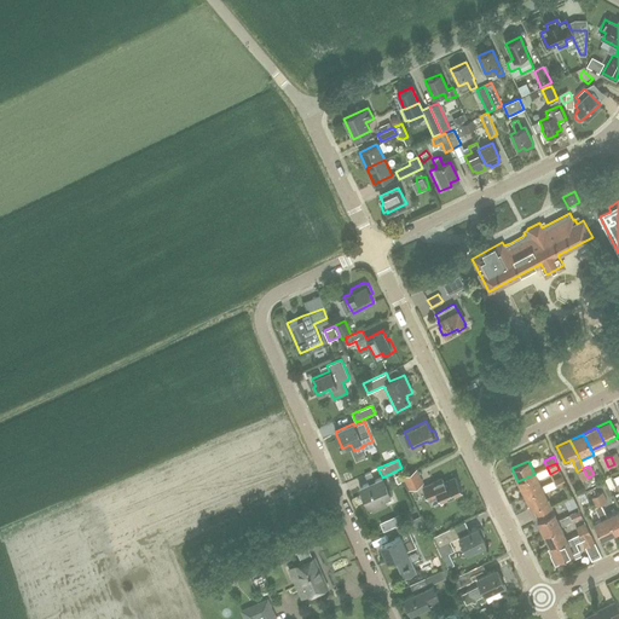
[(586,486),(591,484),(583,468),(577,472),(582,481),(583,480),(586,486)]
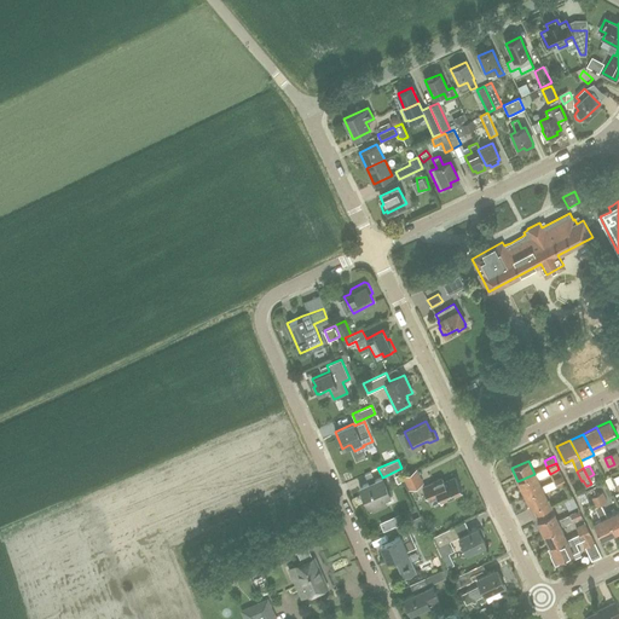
[(417,469),(404,475),(410,490),(423,482),(417,469)]
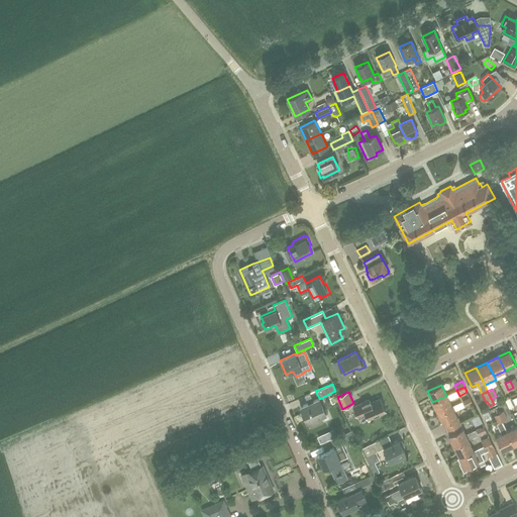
[(451,406),(446,396),(432,402),(437,413),(451,406)]
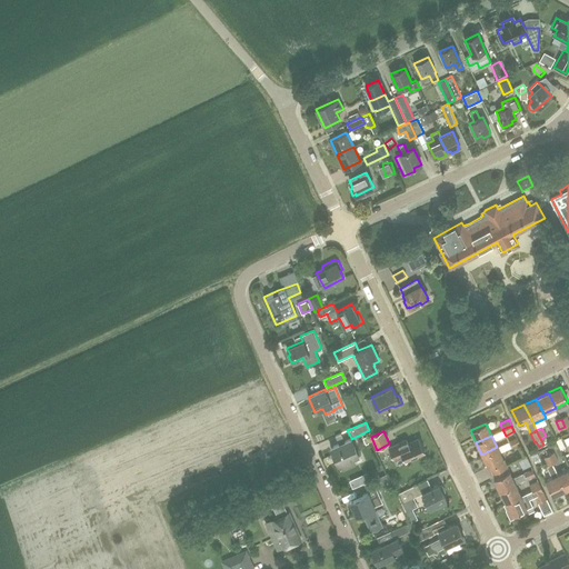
[(493,472),(506,466),(503,460),(499,452),(520,442),(517,437),(497,447),(481,455),(488,468),(490,467),(493,472)]
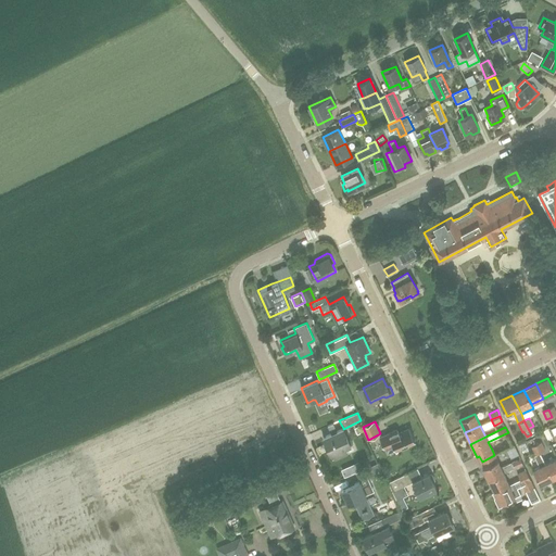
[(331,433),(323,437),(330,454),(332,458),(335,457),(335,458),(346,453),(344,447),(351,445),(343,429),(343,428),(337,431),(331,433)]
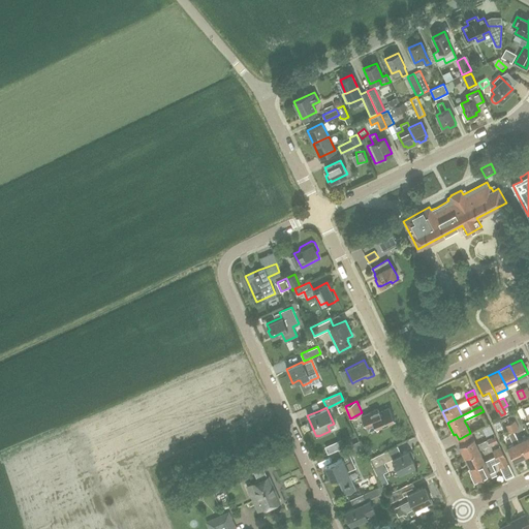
[(377,408),(362,415),(366,426),(368,432),(377,428),(380,427),(394,421),(393,419),(395,418),(392,412),(391,413),(389,408),(380,411),(378,412),(377,408)]
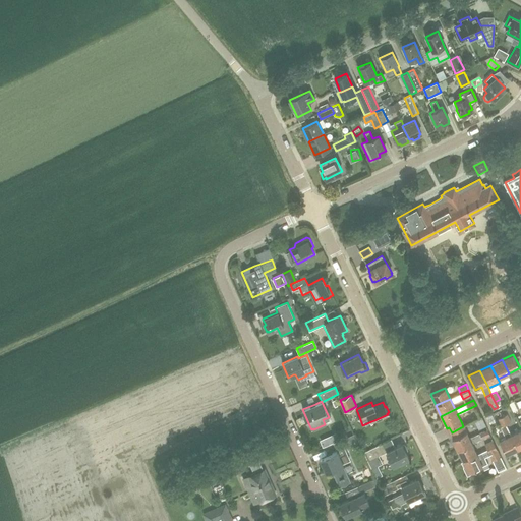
[(502,416),(506,424),(511,421),(507,414),(502,416)]
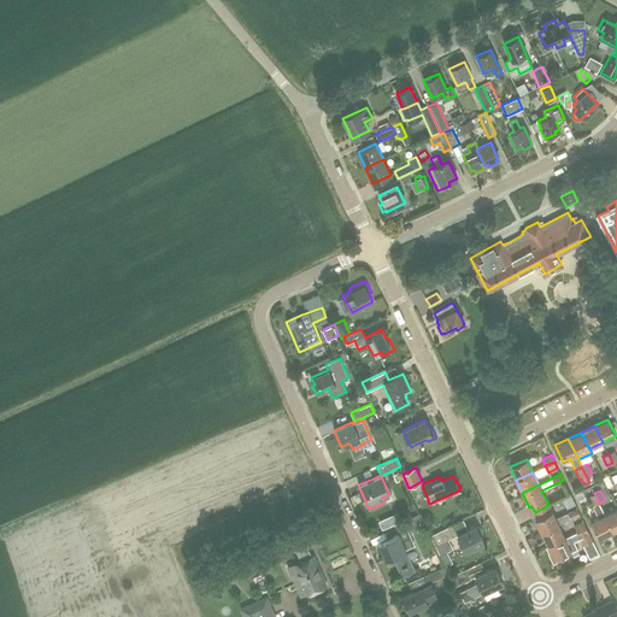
[(593,505),(599,503),(594,493),(588,495),(593,505)]
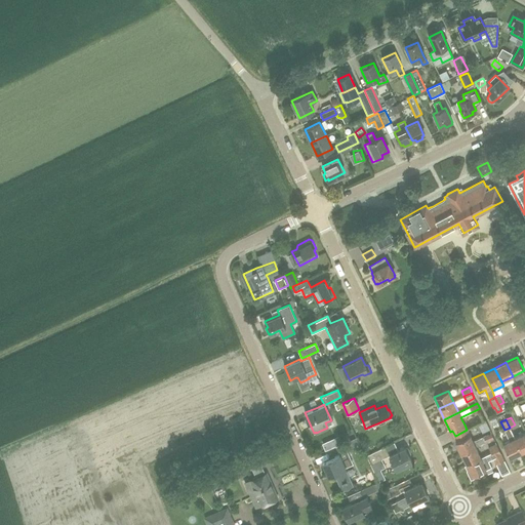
[(475,446),(476,447),(493,439),(490,433),(473,442),(467,430),(455,436),(457,441),(455,442),(460,453),(475,446)]
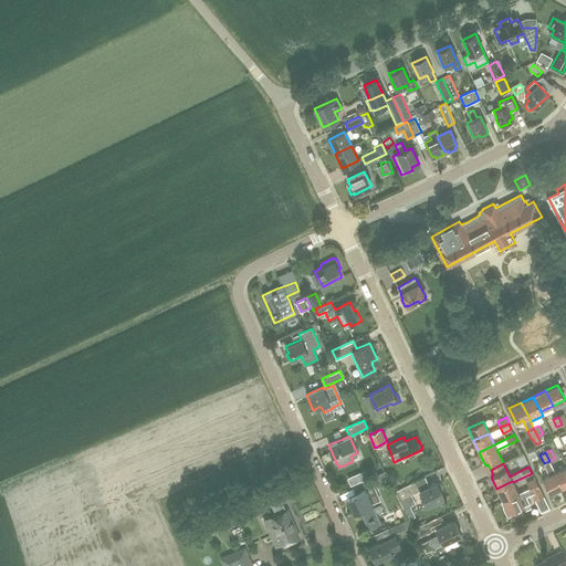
[(555,472),(551,463),(545,467),(549,475),(542,479),(549,494),(562,488),(555,472)]
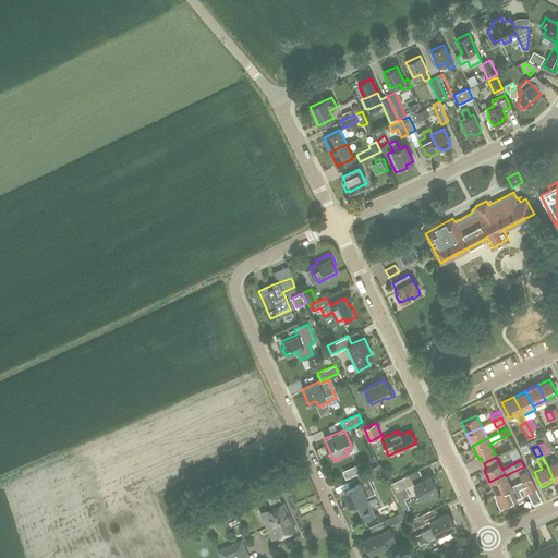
[(554,481),(557,478),(557,460),(547,465),(554,481)]
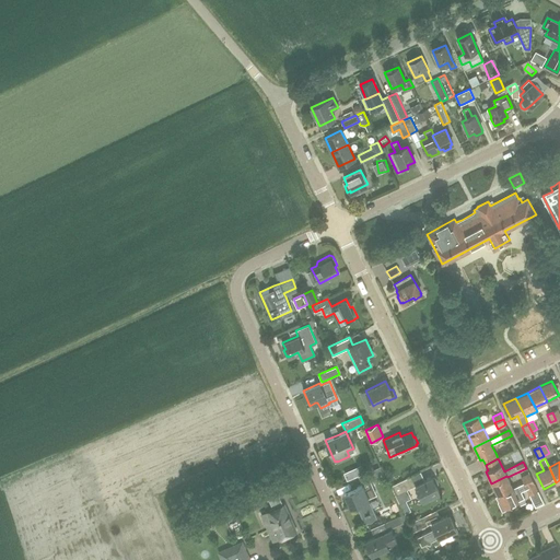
[(383,466),(359,477),(362,485),(363,487),(364,490),(371,488),(368,480),(371,479),(385,473),(383,466)]
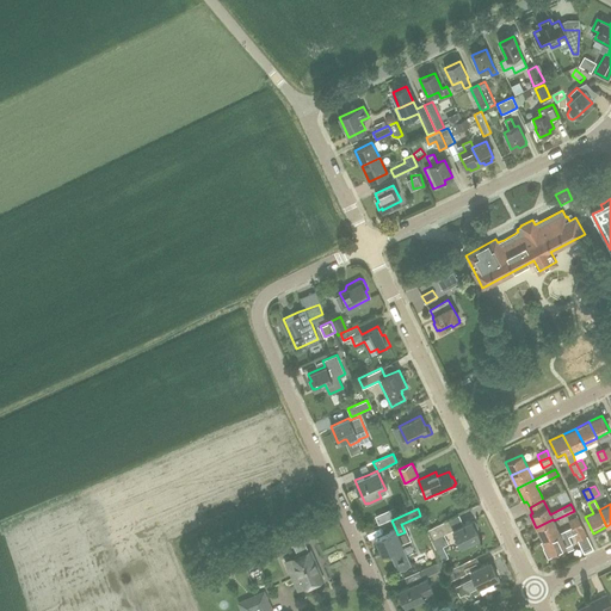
[(572,528),(581,523),(578,516),(568,520),(572,528)]
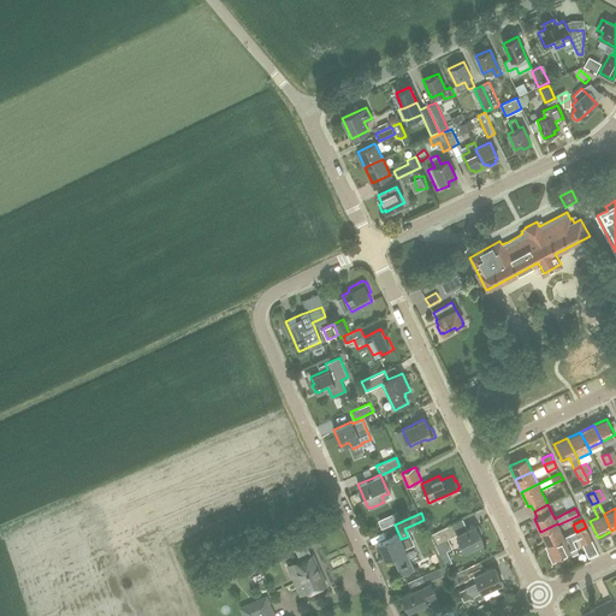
[(456,526),(458,532),(468,527),(466,521),(456,526)]
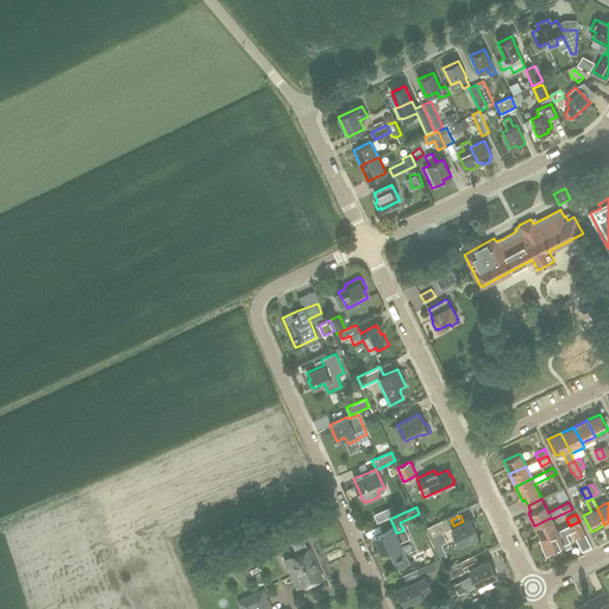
[(552,519),(551,518),(534,526),(541,539),(558,532),(552,519)]
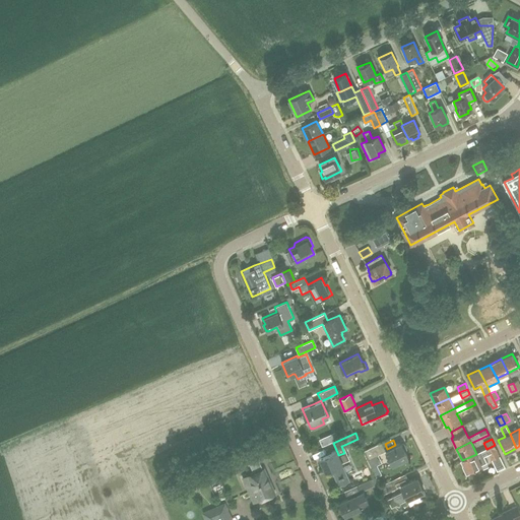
[(382,443),(364,451),(372,468),(377,465),(374,457),(378,455),(386,451),(382,443)]
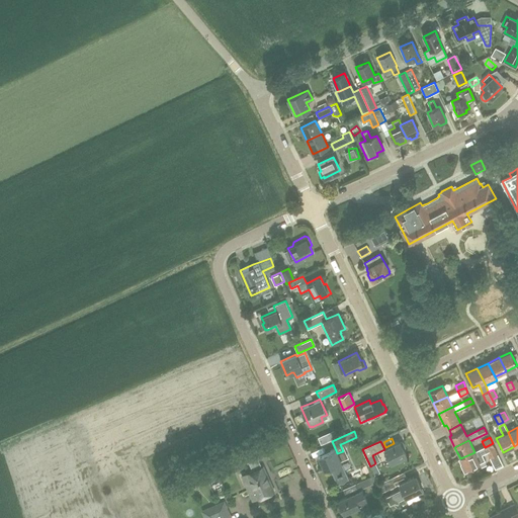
[(393,445),(384,449),(391,462),(407,455),(403,448),(405,448),(405,447),(403,442),(401,441),(400,442),(400,441),(393,445)]
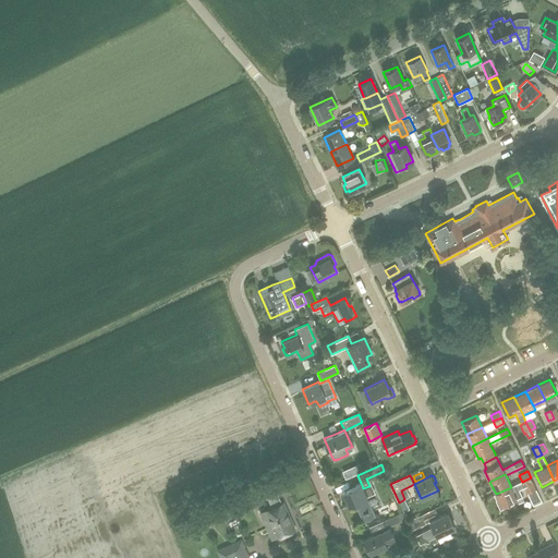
[(511,487),(496,494),(498,499),(496,500),(500,510),(510,506),(509,502),(517,499),(522,496),(519,489),(524,487),(528,493),(536,488),(531,477),(522,482),(511,487)]
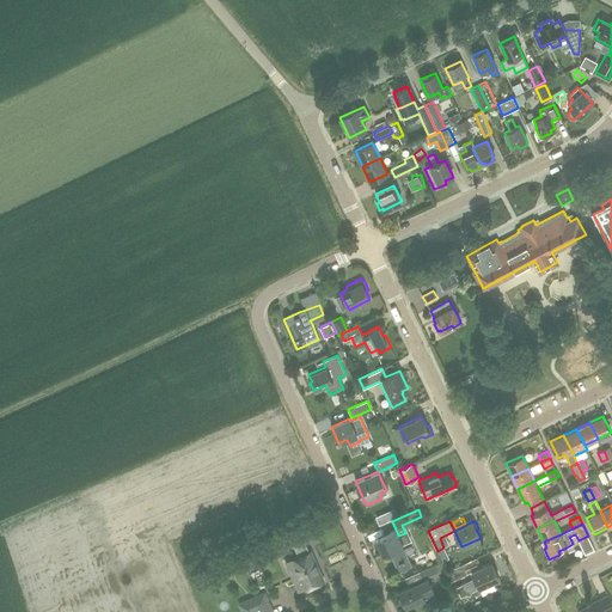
[(396,530),(375,539),(383,555),(391,551),(396,563),(399,562),(399,563),(404,561),(404,560),(407,558),(402,546),(403,545),(411,542),(407,532),(405,533),(398,536),(397,532),(396,530)]
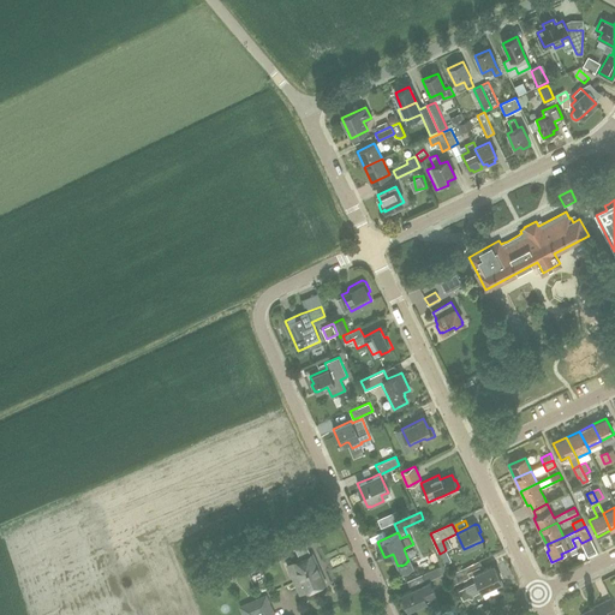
[(308,533),(292,542),(296,550),(297,550),(299,548),(304,557),(300,559),(297,560),(297,561),(300,569),(297,572),(305,592),(326,584),(321,572),(321,571),(320,572),(317,566),(318,566),(317,565),(312,554),(311,554),(306,545),(312,543),(308,533)]
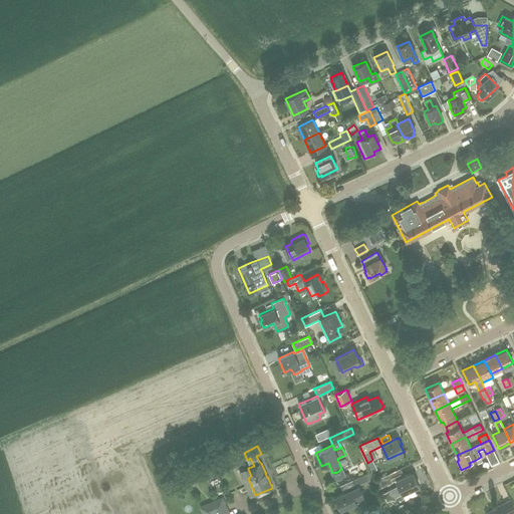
[(348,455),(340,459),(345,471),(354,467),(348,455)]
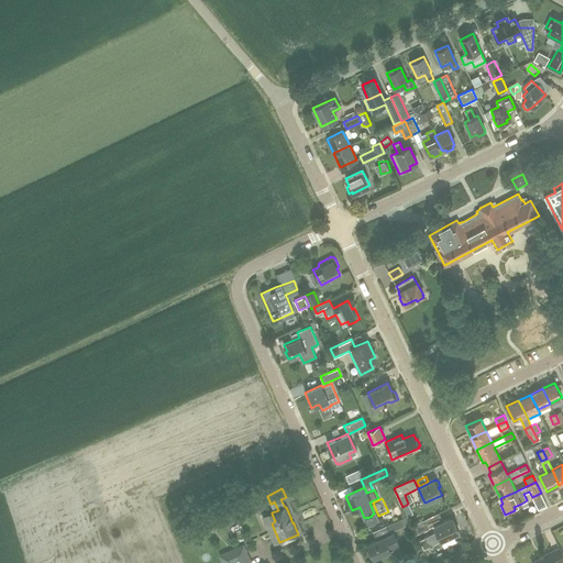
[(540,507),(542,512),(550,509),(548,504),(540,507)]
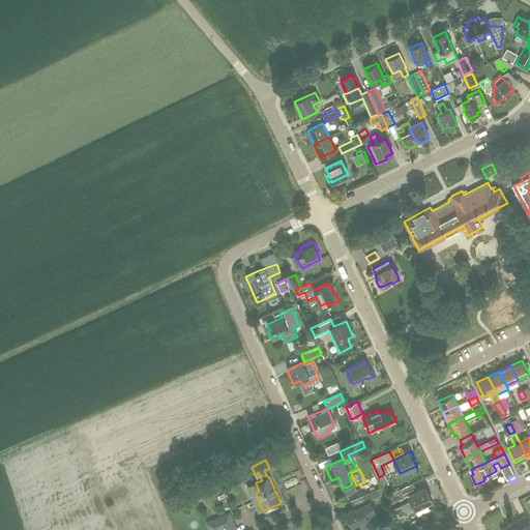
[(404,487),(387,494),(390,503),(408,495),(407,493),(404,487)]
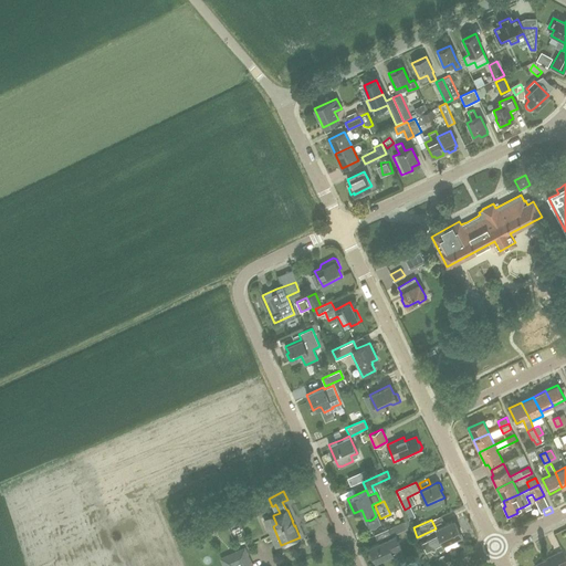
[(439,534),(421,542),(426,552),(431,548),(435,551),(436,546),(461,535),(453,520),(444,524),(444,522),(435,526),(436,528),(439,534)]
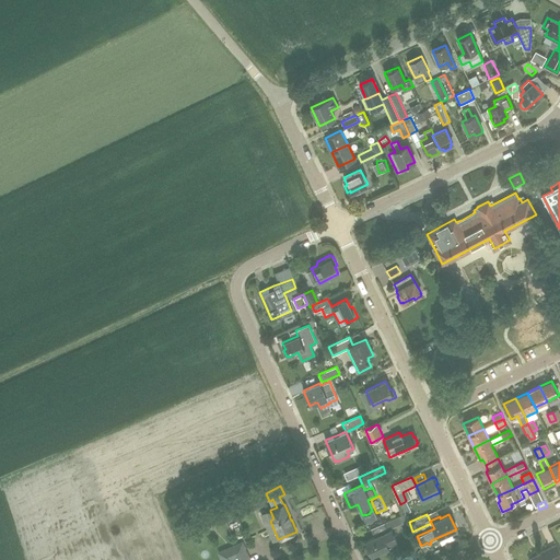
[(399,516),(385,523),(387,529),(400,524),(403,523),(399,516)]
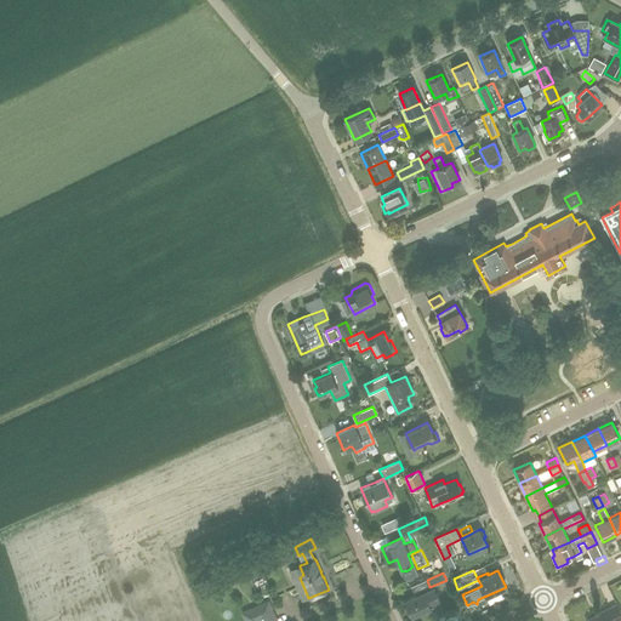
[(416,596),(405,600),(412,616),(414,615),(415,617),(423,614),(422,611),(431,608),(429,604),(440,600),(434,587),(431,588),(416,596)]
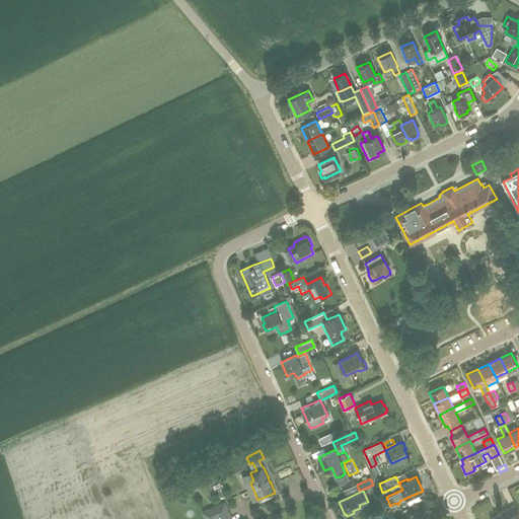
[(244,497),(239,500),(245,513),(250,511),(244,497)]
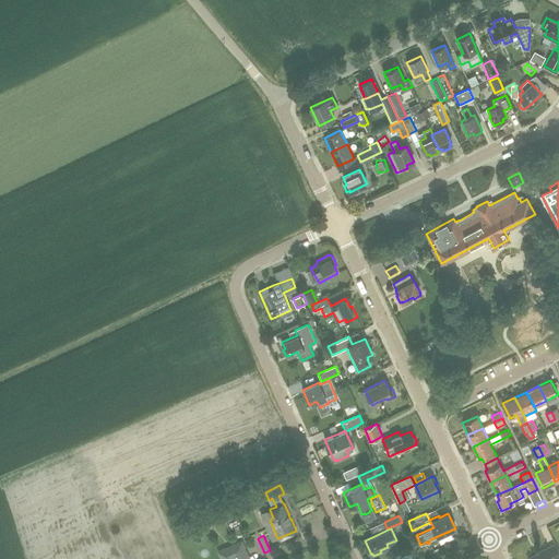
[(230,546),(224,549),(227,558),(239,558),(248,556),(241,542),(230,546)]
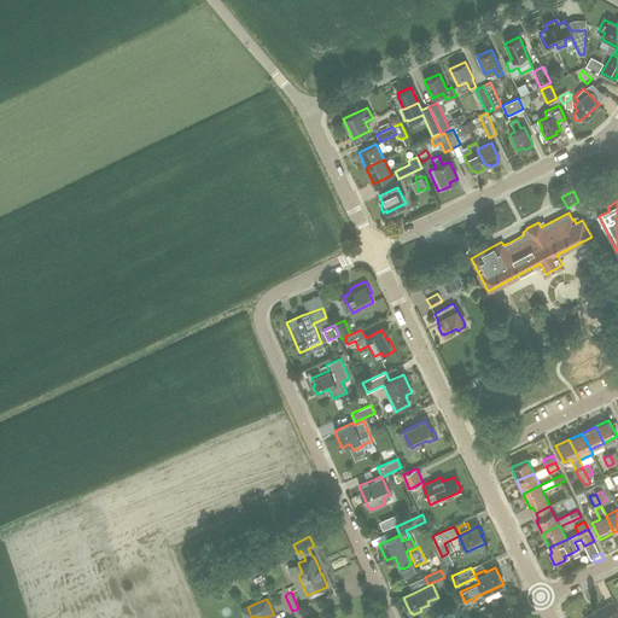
[(617,607),(616,602),(583,617),(614,617),(617,617),(617,607)]
